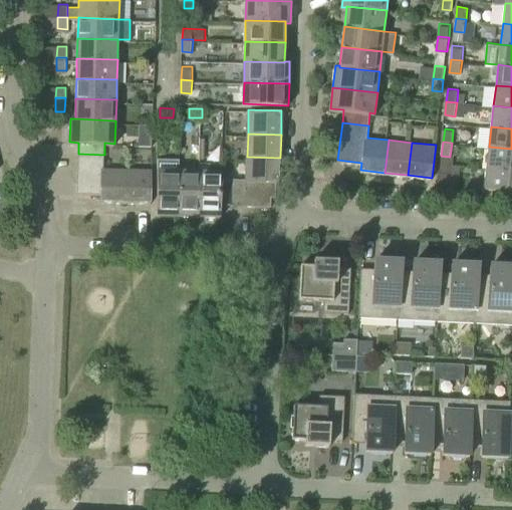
[(511,149),(489,147),(487,168),(511,170),(511,149)]
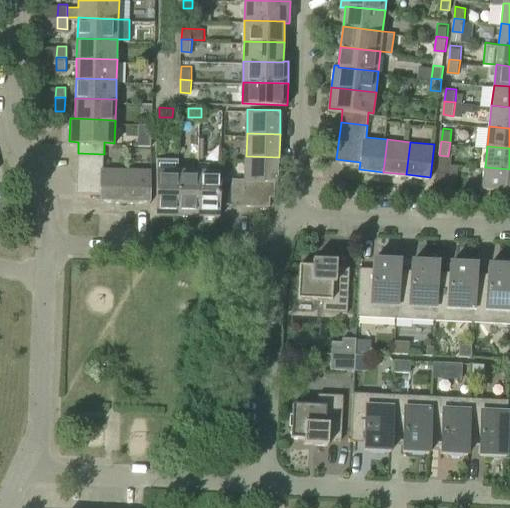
[(78,165),(101,166),(103,166),(104,154),(78,153),(78,165)]
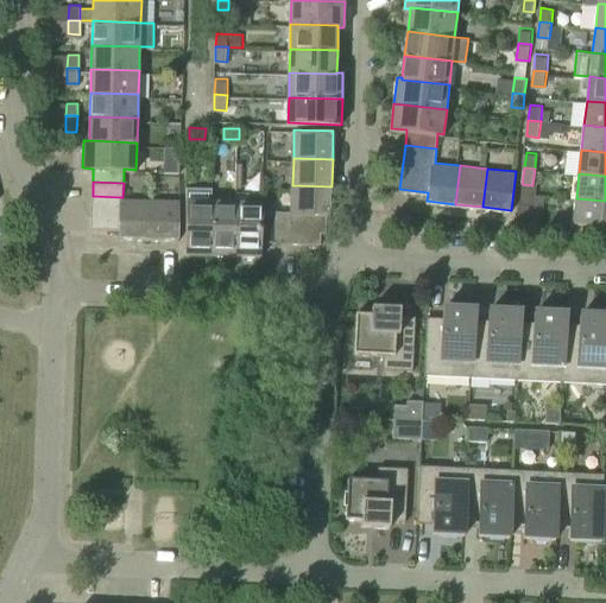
[(277,210),(276,242),(321,243),(322,215),(330,215),(332,186),(292,185),(291,211),(277,210)]
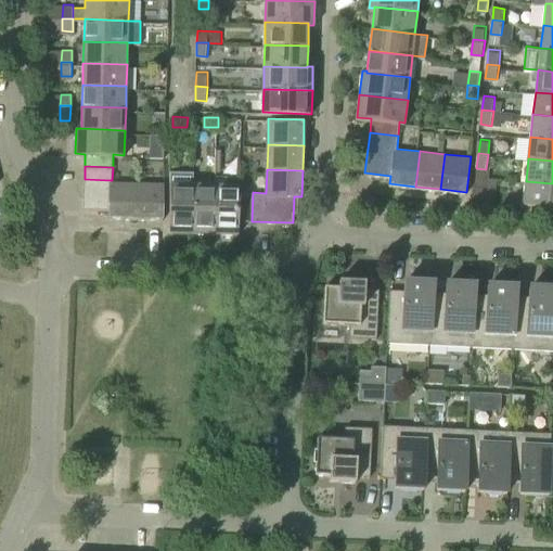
[(171,170),(169,231),(193,232),(194,183),(194,170),(171,170)]
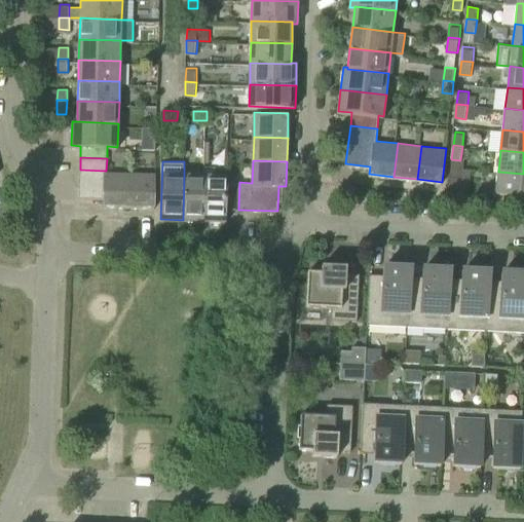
[(204,175),(203,221),(226,221),(227,210),(238,210),(239,182),(227,182),(227,175),(216,175),(216,165),(204,165),(204,175)]
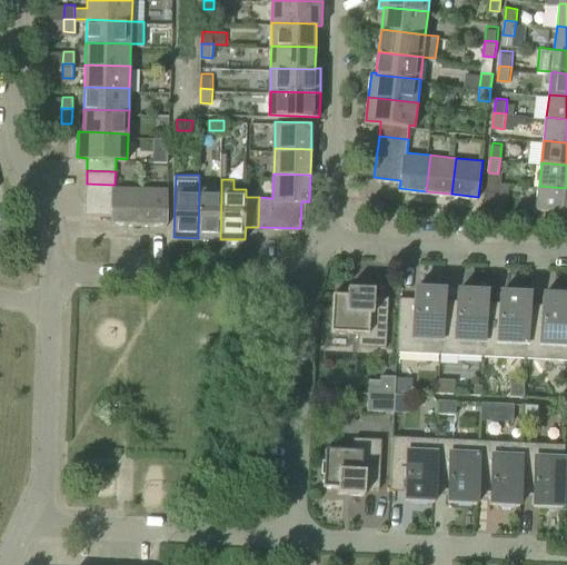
[(484,204),(484,209),(484,210),(485,211),(485,212),(486,212),(487,214),(488,214),(506,214),(508,185),(487,182),(486,189),(485,198),(484,204)]
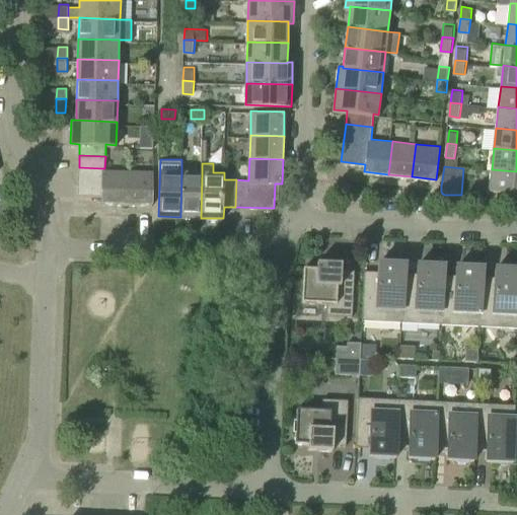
[(79,167),(78,180),(102,181),(102,168),(79,167)]
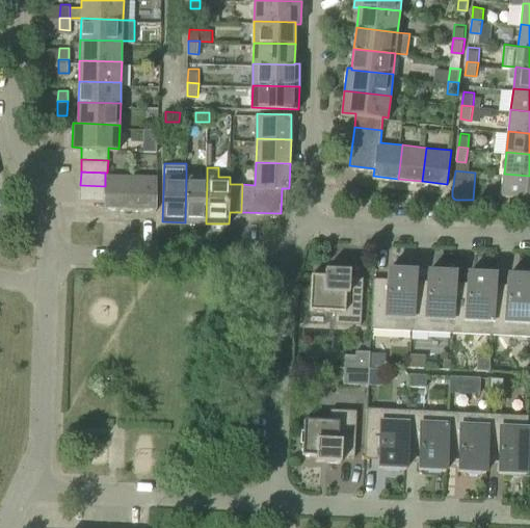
[(105,186),(104,200),(104,207),(131,208),(131,174),(107,174),(107,173),(105,173),(105,186)]
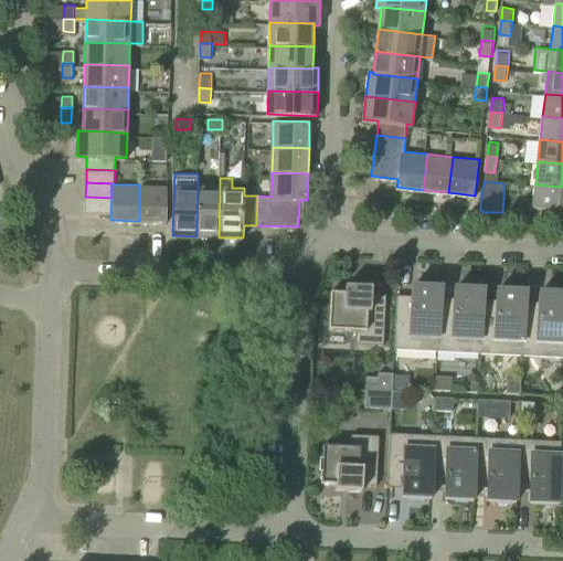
[(139,184),(139,221),(167,222),(168,186),(139,184)]
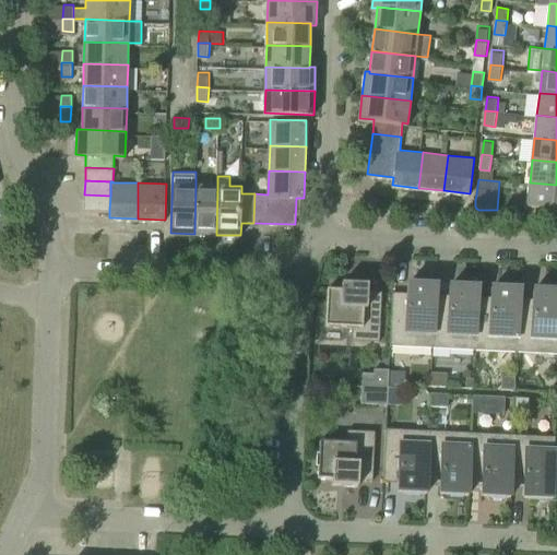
[(556,185),(530,182),(526,205),(556,209),(556,185)]
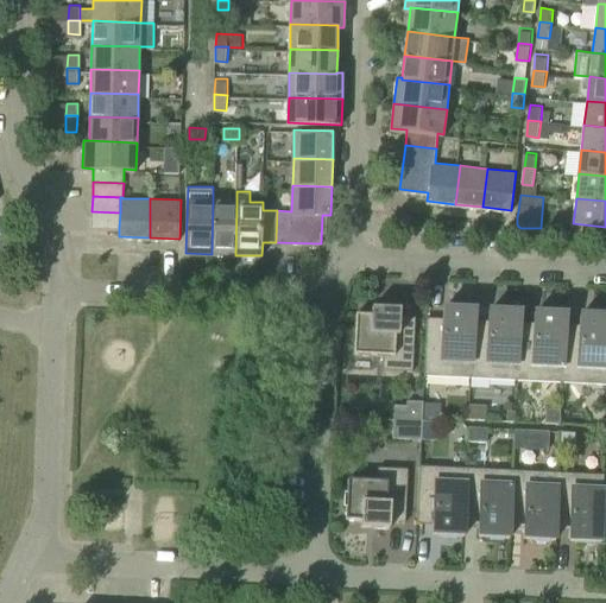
[(213,201),(212,254),(235,255),(237,202),(213,201)]
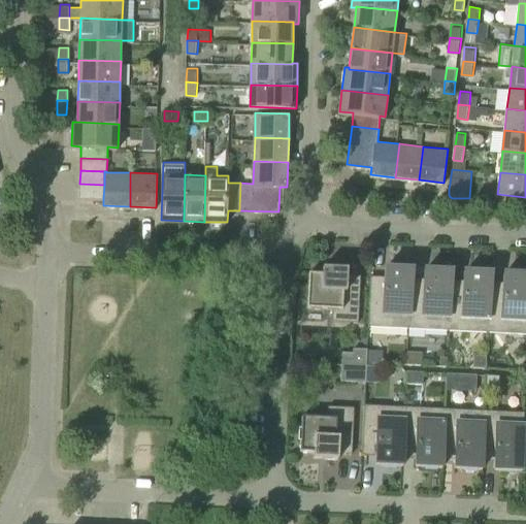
[(104,185),(79,184),(79,198),(103,198),(104,185)]
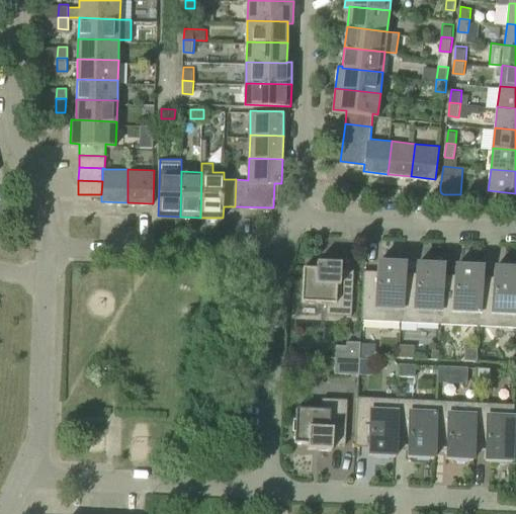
[(354,268),(341,267),(341,261),(317,260),(317,266),(304,265),(302,300),(327,302),(327,313),(352,314),(354,268)]
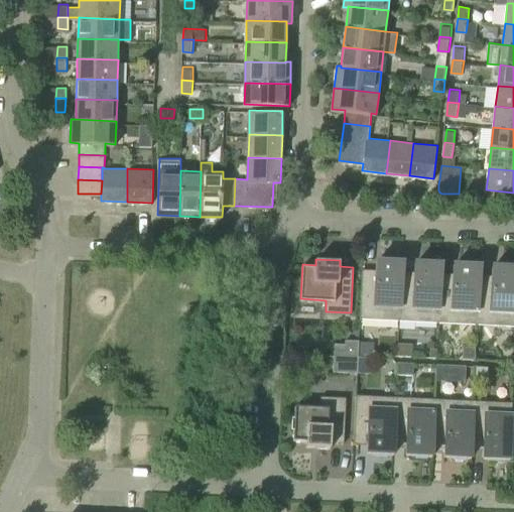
[(402,269),(403,269),(404,260),(377,259),(377,268),(363,267),(361,316),(400,318),(402,269)]
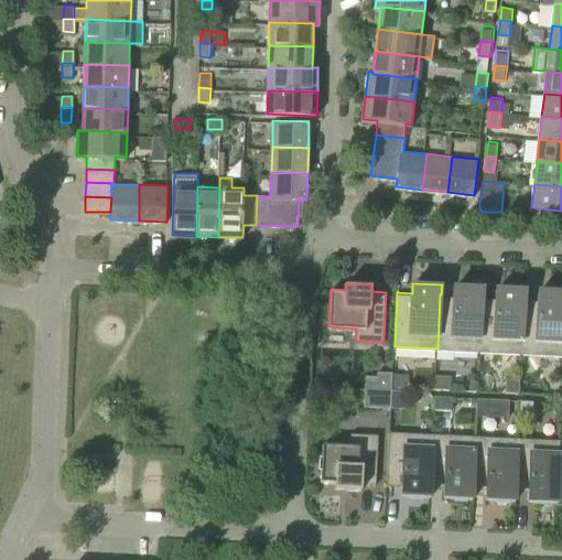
[(454,295),(441,294),(440,294),(438,348),(481,351),(483,297),(484,287),(454,286),(454,295)]
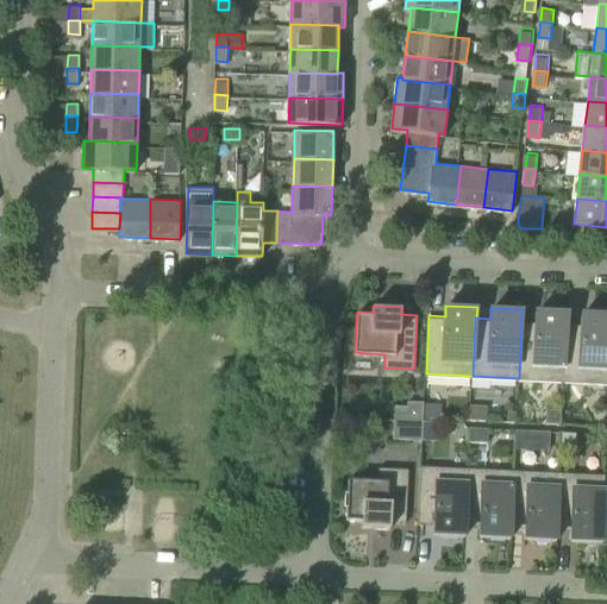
[(536,321),(521,320),(519,378),(564,379),(567,322),(568,322),(568,312),(537,310),(536,321)]
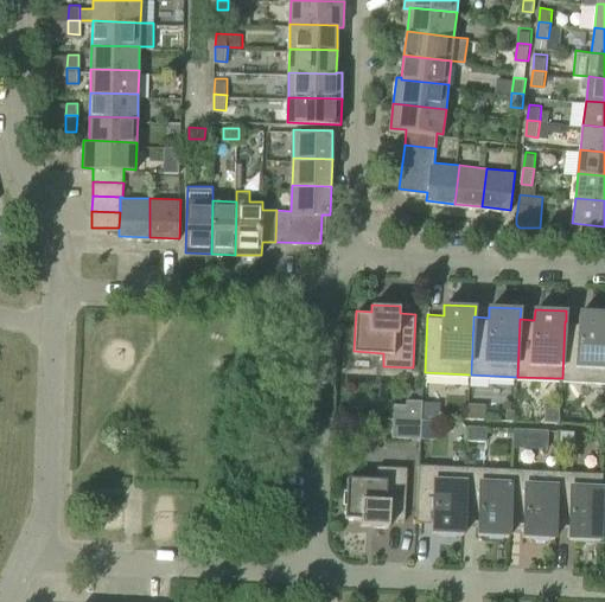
[(565,321),(562,378),(604,380),(604,312),(580,312),(580,322),(566,321),(565,321)]
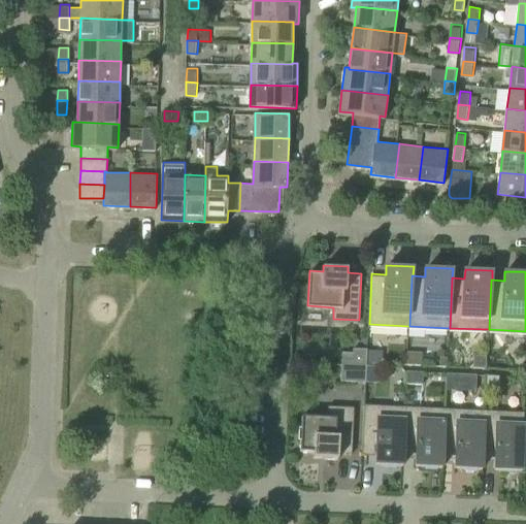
[(343,362),(367,363),(367,347),(355,347),(355,351),(343,351),(343,362)]
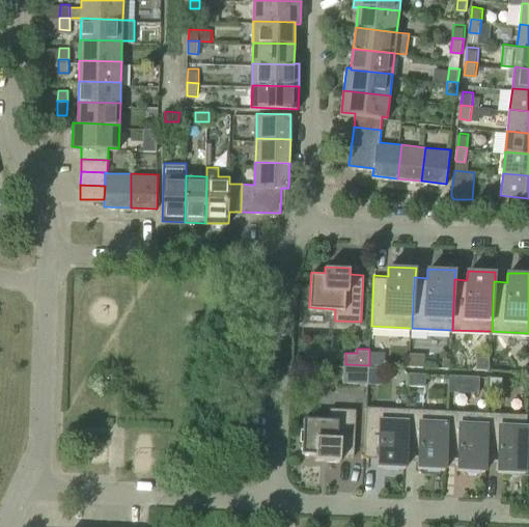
[(490,355),(477,355),(476,368),(489,368),(490,355)]
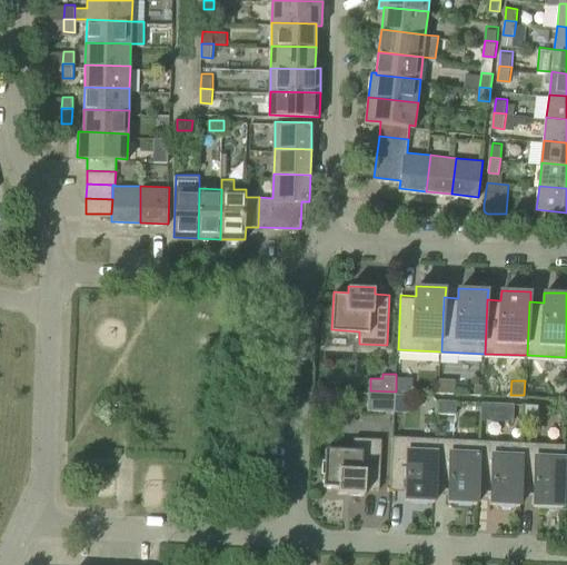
[(396,392),(370,390),(369,408),(395,409),(396,392)]
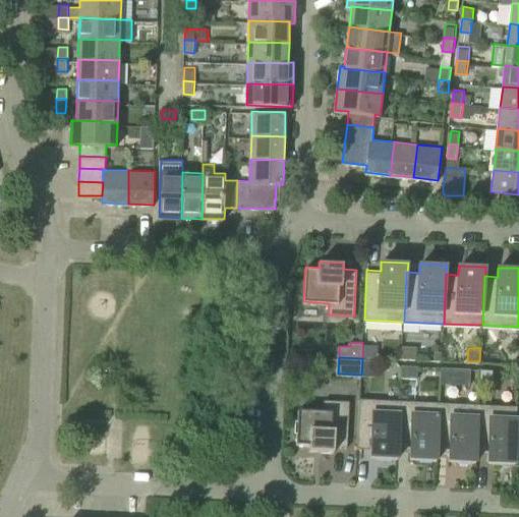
[(418,364),(402,364),(402,377),(418,377),(418,364)]
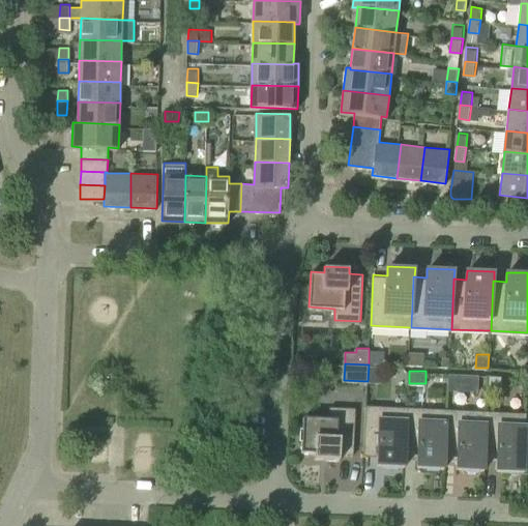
[(462,374),(448,373),(447,389),(462,390),(462,374)]
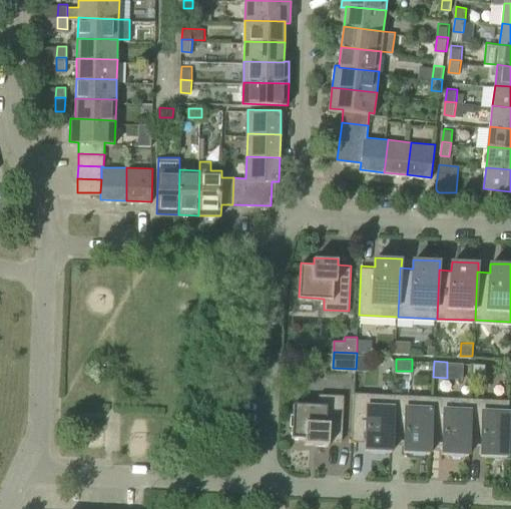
[(473,372),(487,373),(487,363),(473,363),(473,372)]
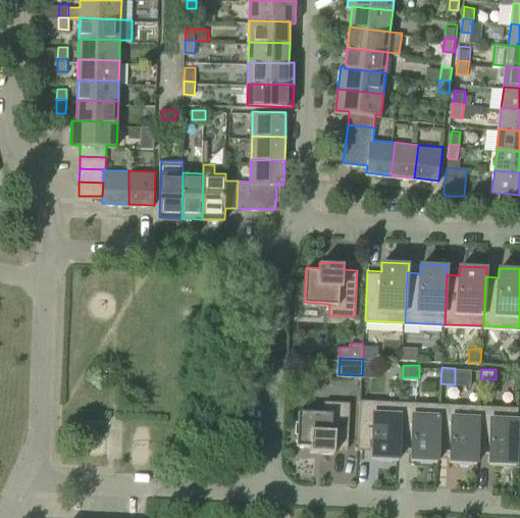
[(399,449),(401,400),(361,398),(359,447),(372,448),(372,457),(399,458),(400,449),(399,449)]
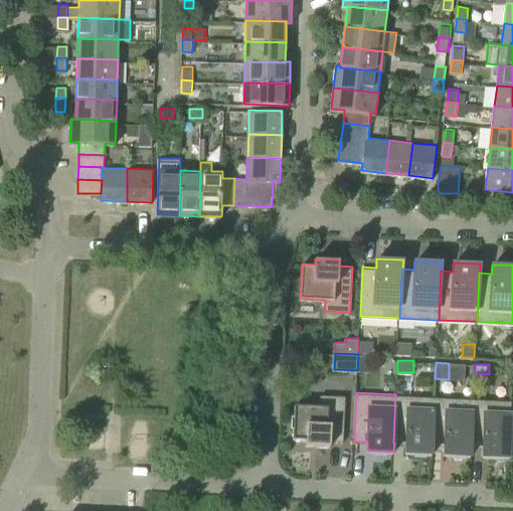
[(344,441),(346,394),(320,393),(320,404),(295,403),(293,438),(307,439),(306,445),(330,446),(330,440),(344,441)]
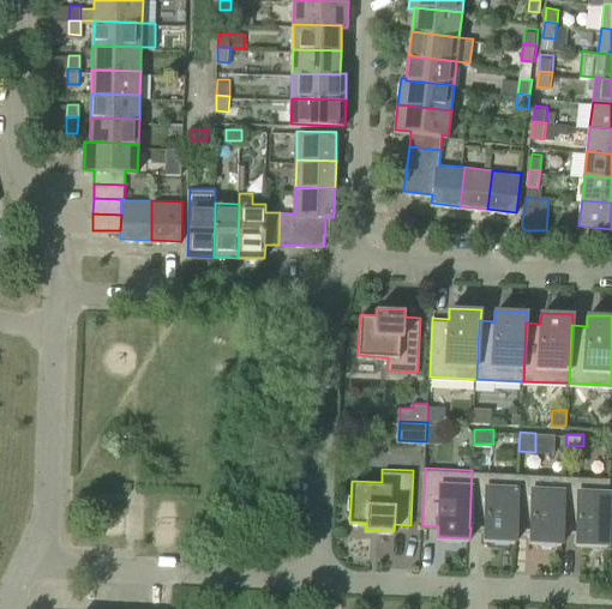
[(519,472),(472,470),(469,528),(471,528),(484,529),(484,538),(516,541),(516,530),(515,530),(519,472)]
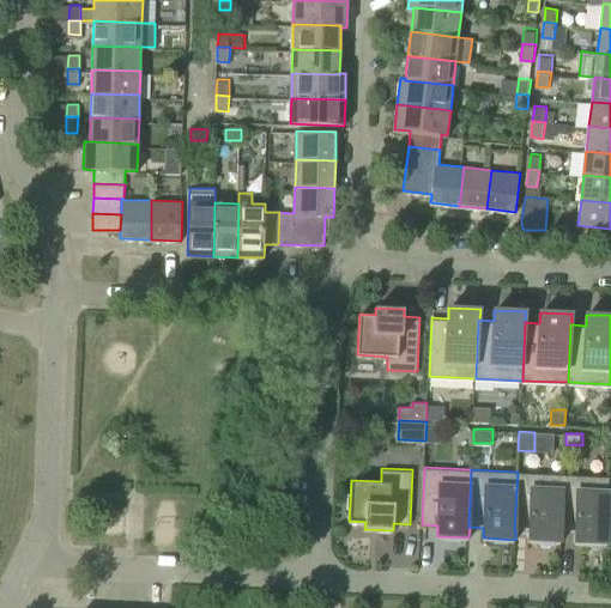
[(563,473),(518,472),(514,529),(515,529),(530,530),(528,540),(561,542),(561,532),(563,473)]
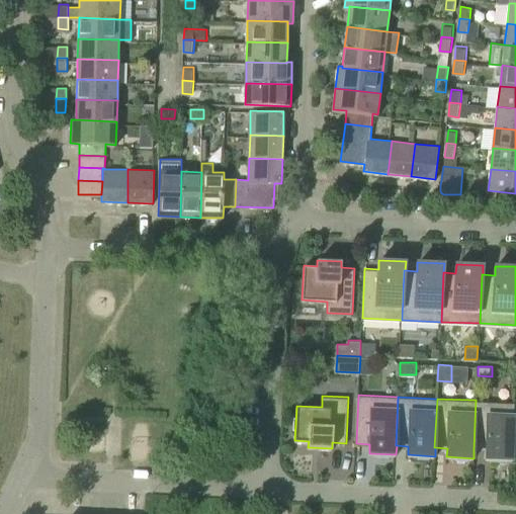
[(515,402),(476,400),(474,449),(486,449),(486,458),(515,460),(515,447),(513,447),(515,402)]
